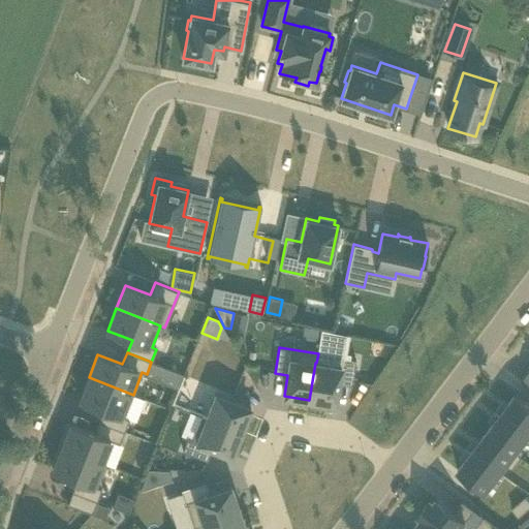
[(351,384),(355,360),(342,358),(340,367),(316,363),(315,363),(309,400),(335,404),(338,383),(351,384)]
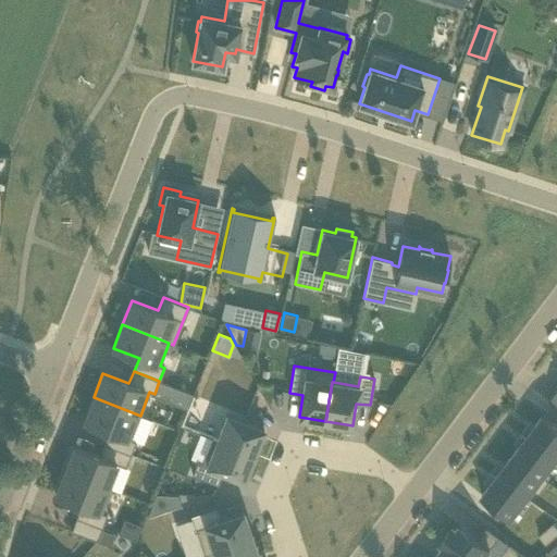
[(193,394),(185,391),(180,404),(188,407),(193,394)]
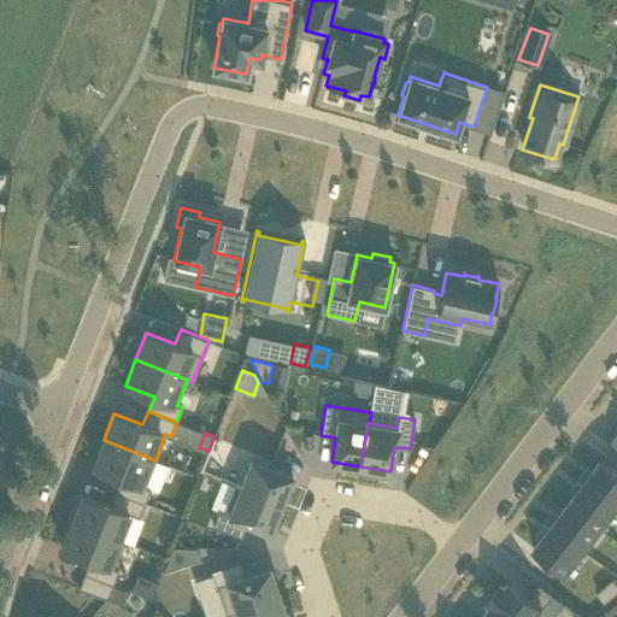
[(145,487),(156,460),(104,440),(93,466),(122,479),(116,492),(145,503),(150,488),(145,487)]
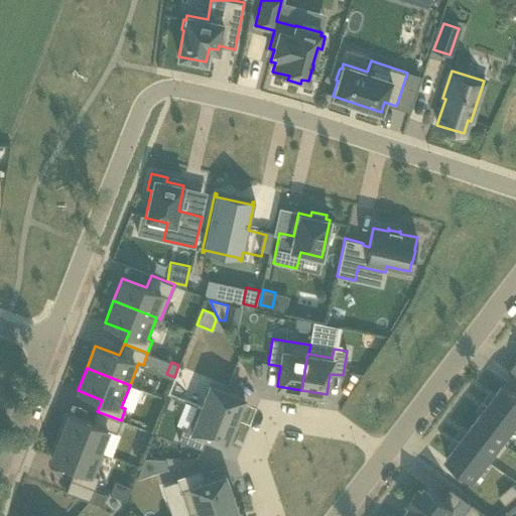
[(244,398),(210,384),(201,406),(201,407),(235,421),(244,398)]
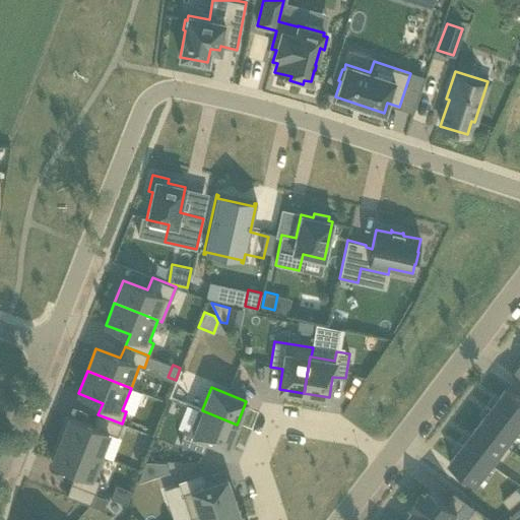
[(449,463),(476,483),(519,427),(519,397),(507,387),(449,463)]
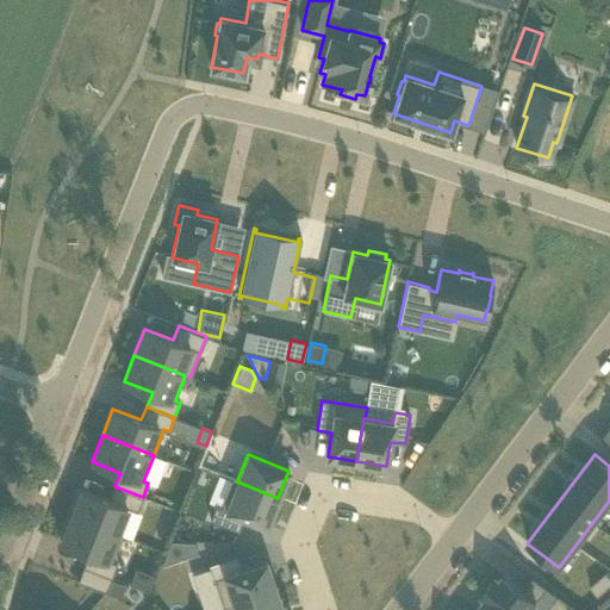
[(267,526),(278,498),(237,481),(237,480),(232,479),(221,508),(216,505),(210,520),(238,530),(243,516),(267,526)]
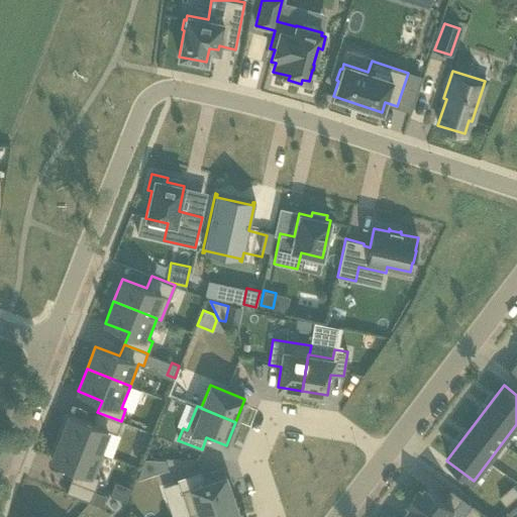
[(107,430),(116,433),(121,421),(97,412),(93,424),(69,414),(60,436),(99,452),(99,451),(107,430)]
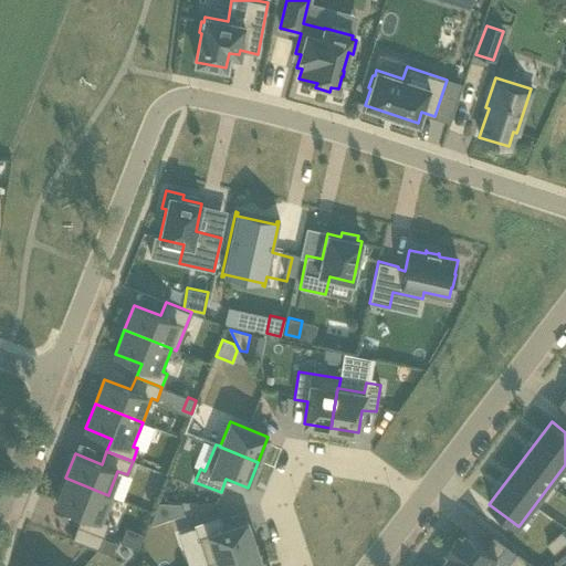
[(113,495),(108,494),(108,495),(65,478),(55,503),(82,513),(77,526),(103,536),(108,523),(103,521),(113,495)]
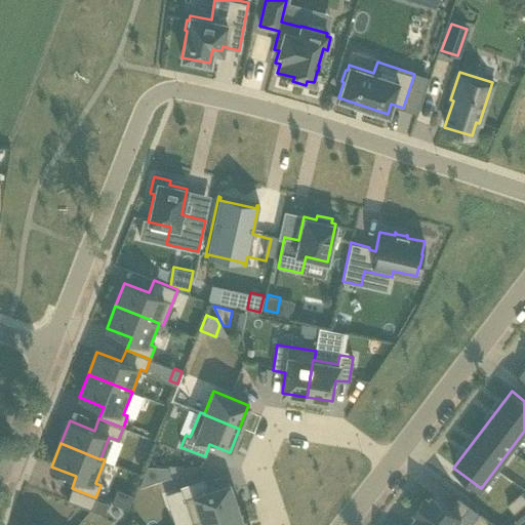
[(147,466),(138,487),(169,477),(166,467),(147,466)]
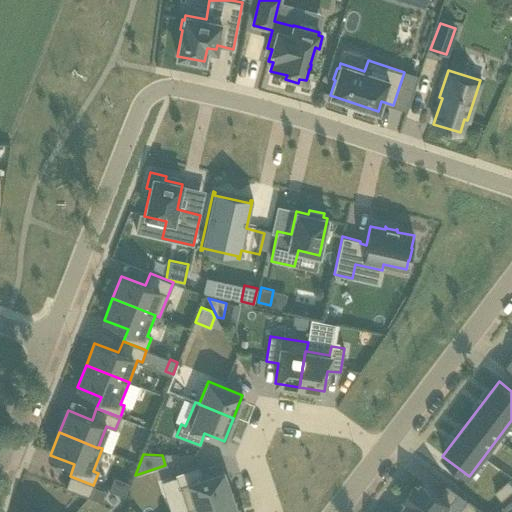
[(175,474),(187,509),(231,495),(223,471),(203,478),(199,466),(175,474)]
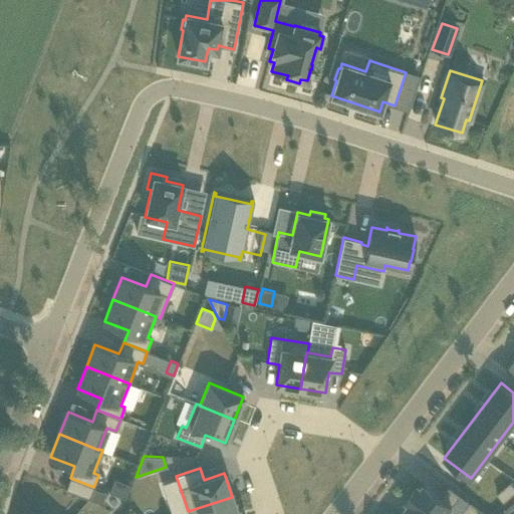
[(70,478),(65,489),(89,499),(93,487),(70,478)]
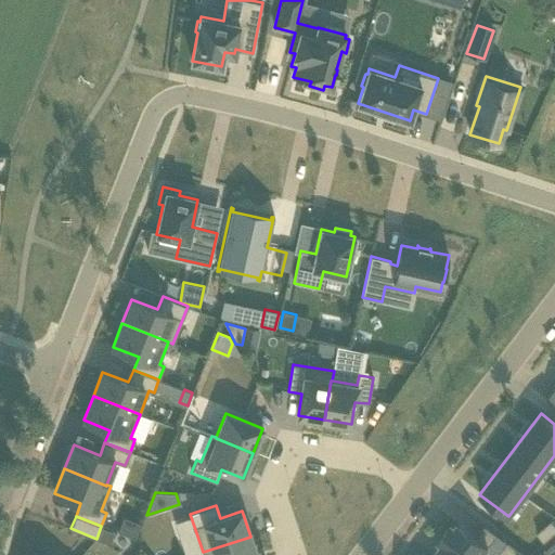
[(117,536),(131,540),(138,520),(124,516),(117,536)]
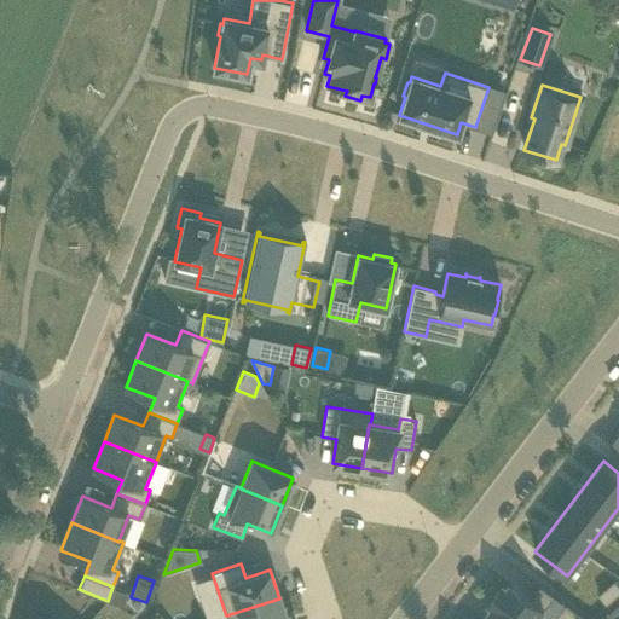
[(614,597),(618,593),(618,586),(614,582),(606,589),(614,597)]
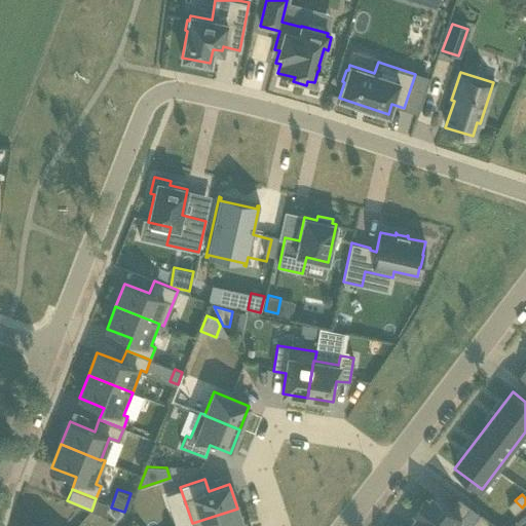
[(416,513),(419,515),(419,514),(436,525),(456,525),(472,506),(460,498),(452,510),(434,495),(431,498),(428,496),(416,513)]
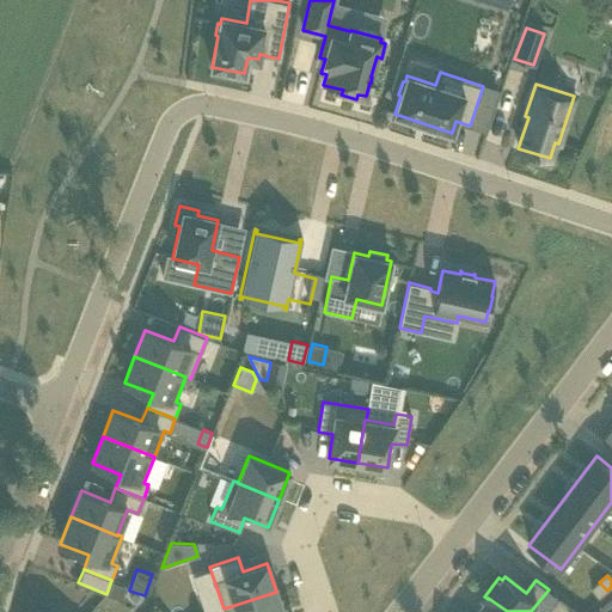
[(121,600),(126,587),(111,581),(106,594),(105,594),(121,600)]
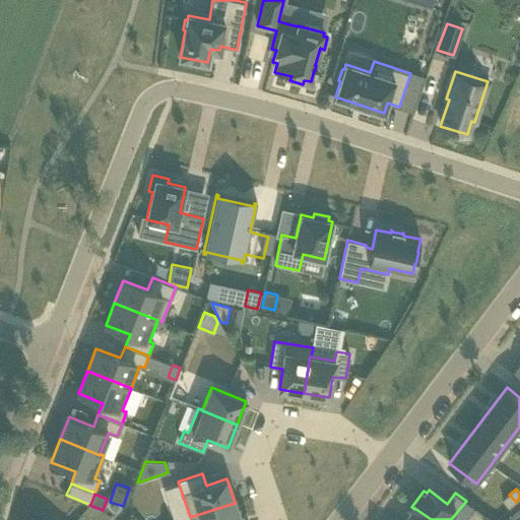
[(516,502),(509,495),(503,501),(509,508),(516,502)]
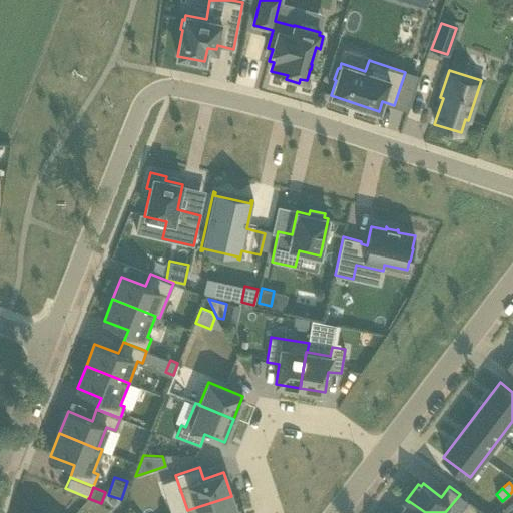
[(236,512),(231,496),(187,510),(187,512),(236,512)]
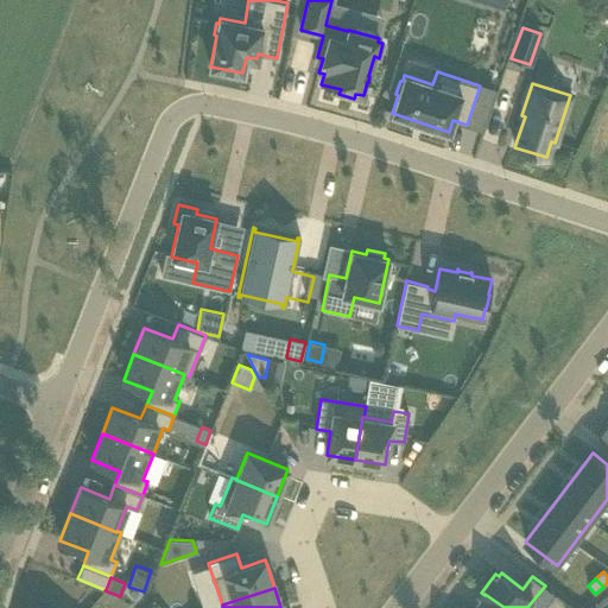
[(504,607),(485,594),(485,595),(474,607),(504,607)]
